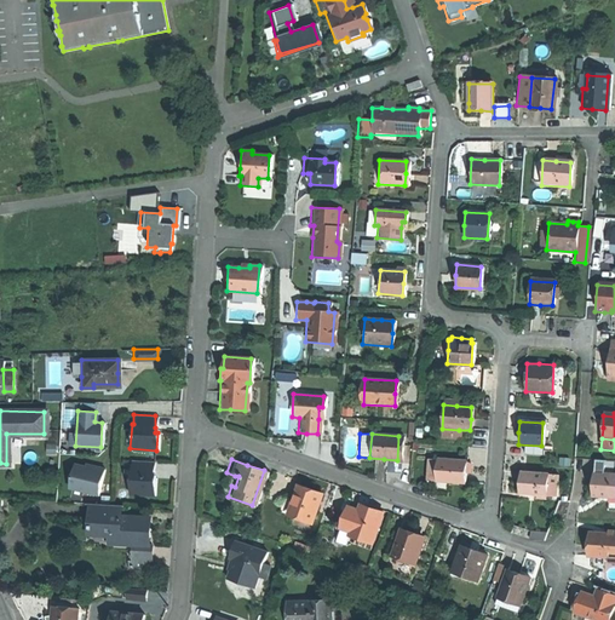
[(458,460),(432,459),(432,460),(431,478),(431,481),(459,482),(460,472),(460,468),(457,468),(458,460)]
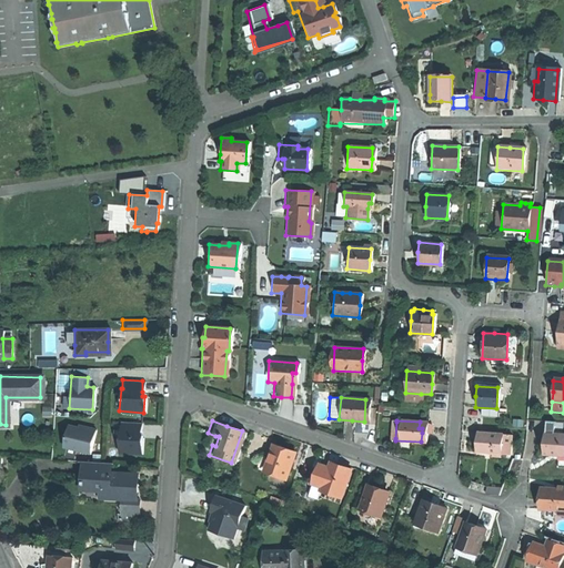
[(140,423),(119,422),(118,453),(140,454),(141,437),(139,437),(139,433),(140,423)]
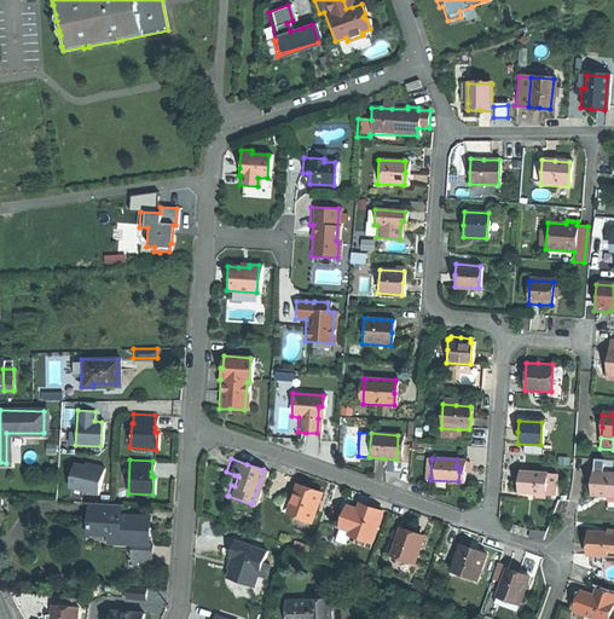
[(92,468),(73,463),(67,487),(96,493),(102,468),(92,466),(92,468)]
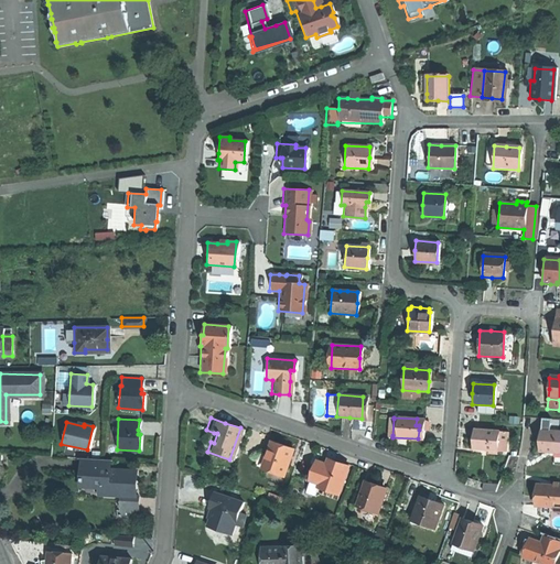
[(503,431),(477,429),(476,440),(475,448),(488,449),(493,449),(502,449),(503,431)]
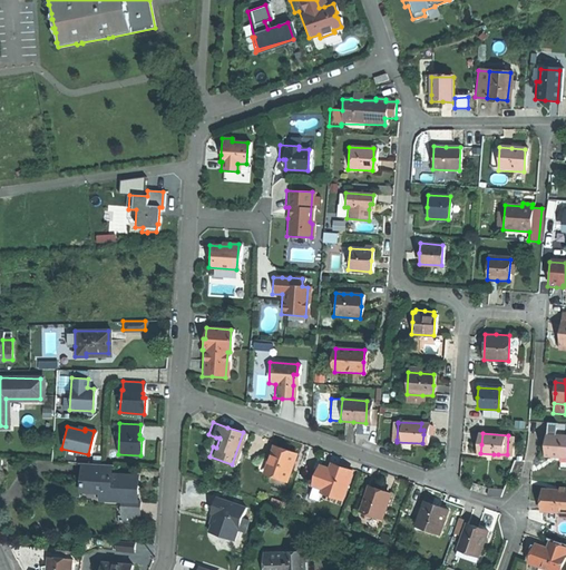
[(565,435),(543,434),(542,455),(554,457),(565,457),(565,435)]
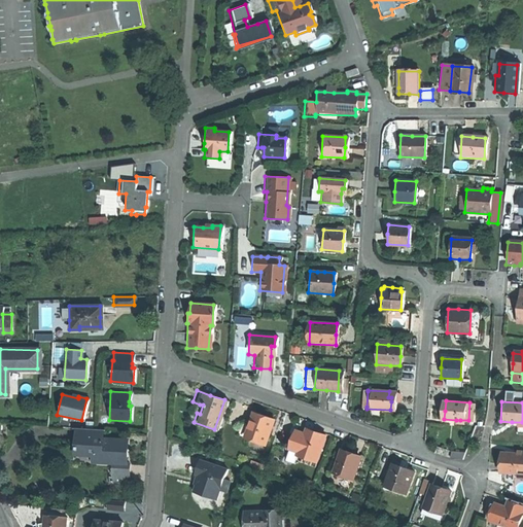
[(477,402),(469,402),(468,420),(476,421),(477,402)]
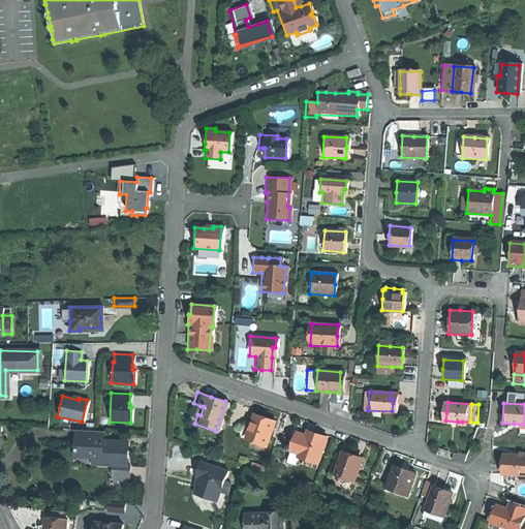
[(263,417),(251,413),(248,423),(251,424),(245,439),(264,445),(272,421),(263,417)]
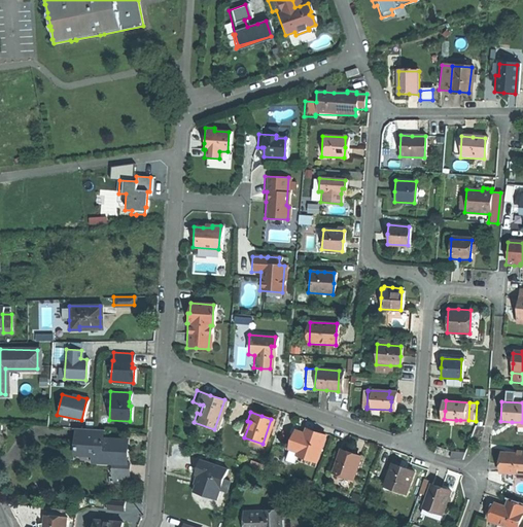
[(75,427),(73,427),(71,459),(93,461),(93,454),(74,453),(75,427)]
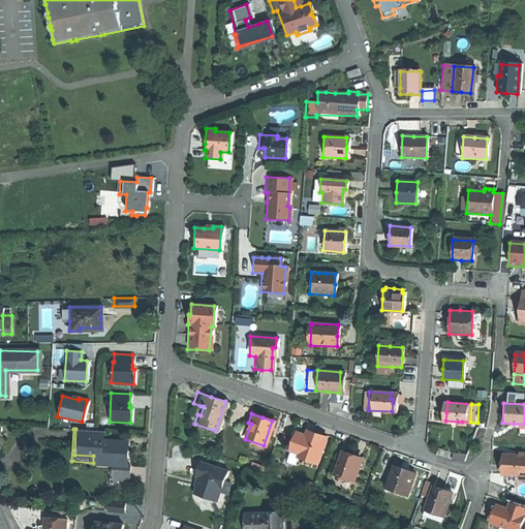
[(101,430),(75,429),(74,455),(93,456),(93,463),(112,464),(124,465),(125,450),(125,442),(100,441),(101,430)]
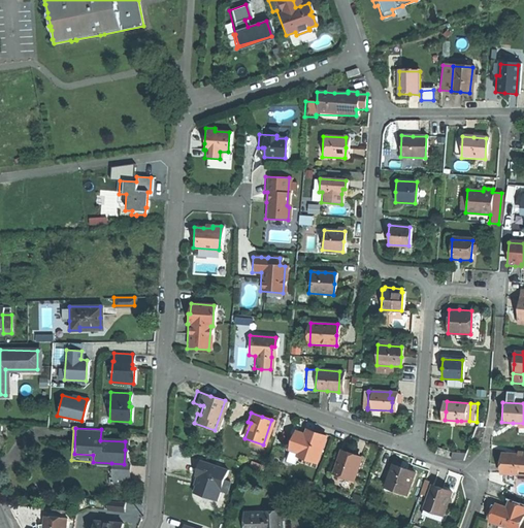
[(301,432),(293,430),(287,449),(295,452),(294,455),(315,461),(323,434),(312,431),(310,435),(301,432)]
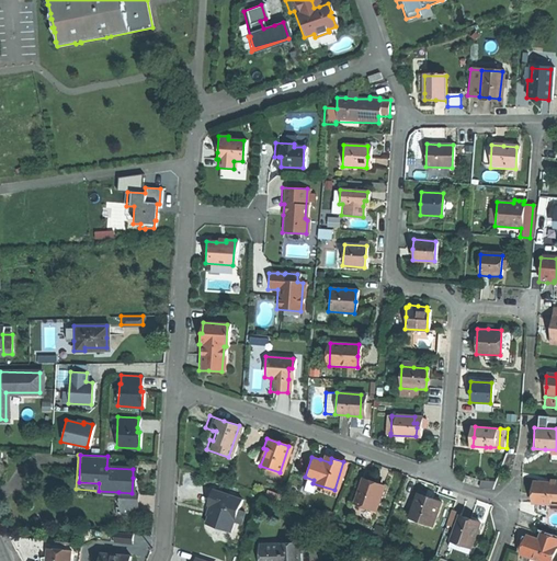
[(370,483),(360,480),(352,503),(373,510),(381,487),(370,483)]
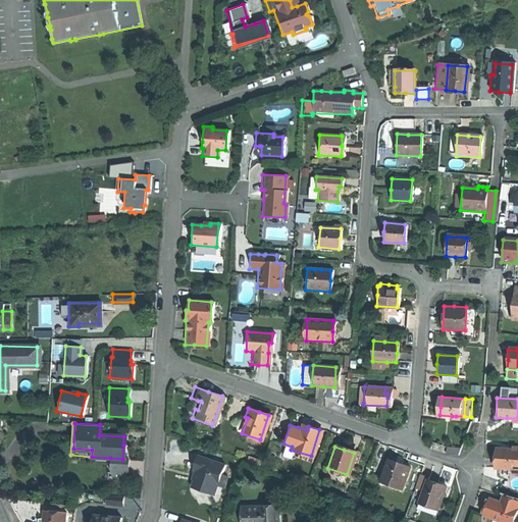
[(458,449),(445,447),(442,454),(444,454),(455,456),(458,449)]
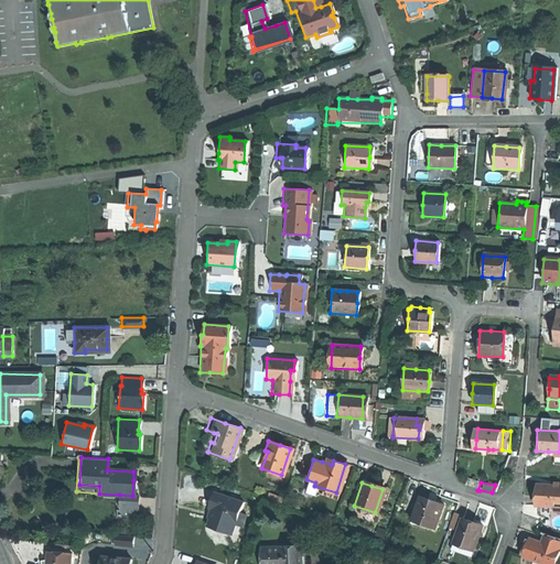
[(549,485),(537,485),(536,495),(536,506),(551,507),(559,507),(559,485),(557,486),(549,485)]
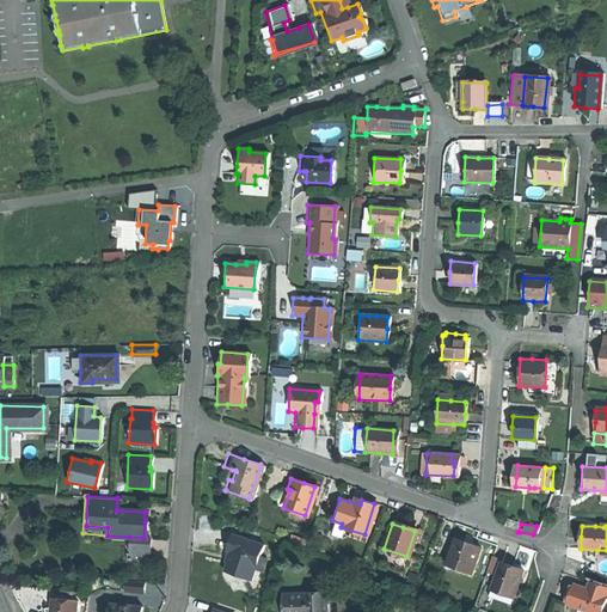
[(261,543),(230,533),(224,550),(228,551),(226,560),(221,570),(249,579),(252,568),(259,570),(263,557),(257,555),(261,543)]
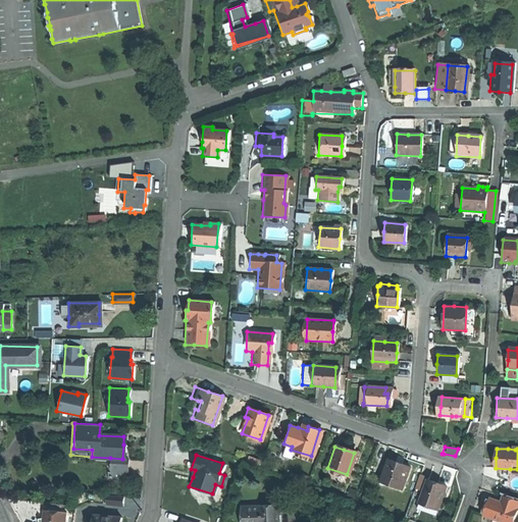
[(122,459),(110,458),(109,474),(109,478),(123,479),(125,459),(122,459)]
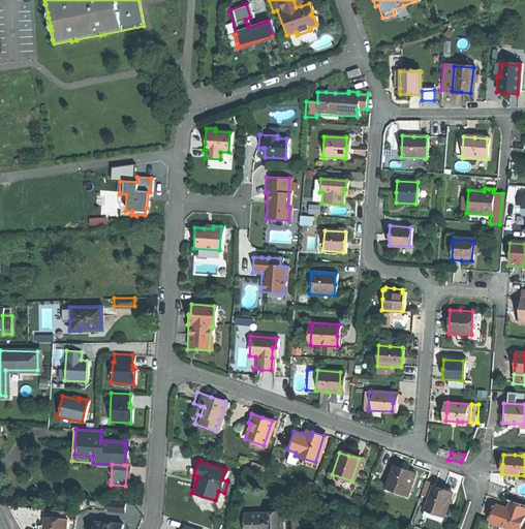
[(402,468),(391,465),(384,484),(406,491),(412,472),(402,468)]
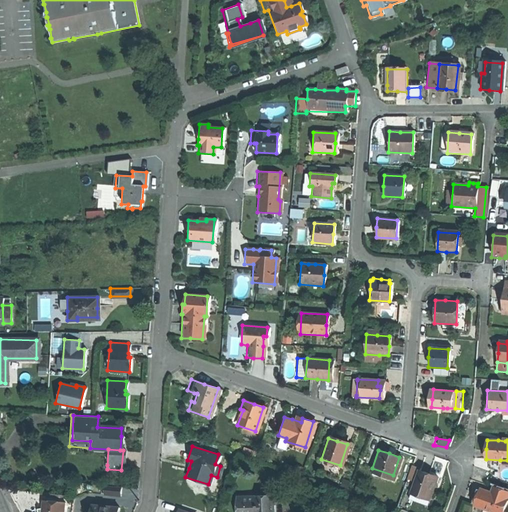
[(417,468),(409,465),(404,478),(412,481),(416,470),(417,470),(417,468)]
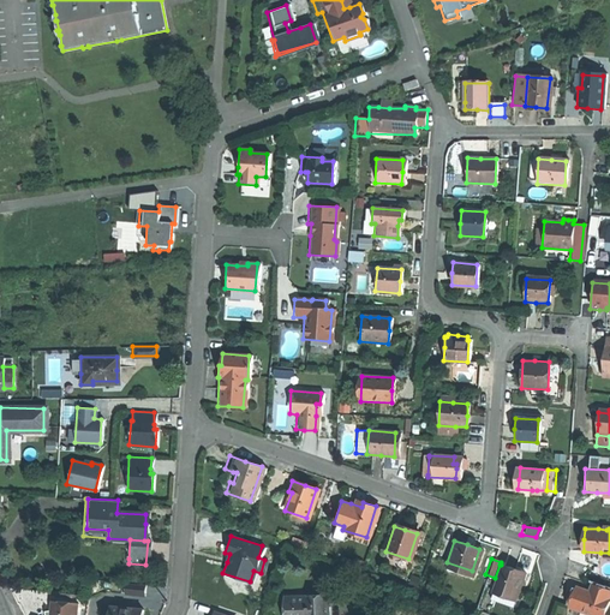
[(501,565),(500,565),(495,578),(490,590),(513,598),(522,573),(510,568),(501,565)]
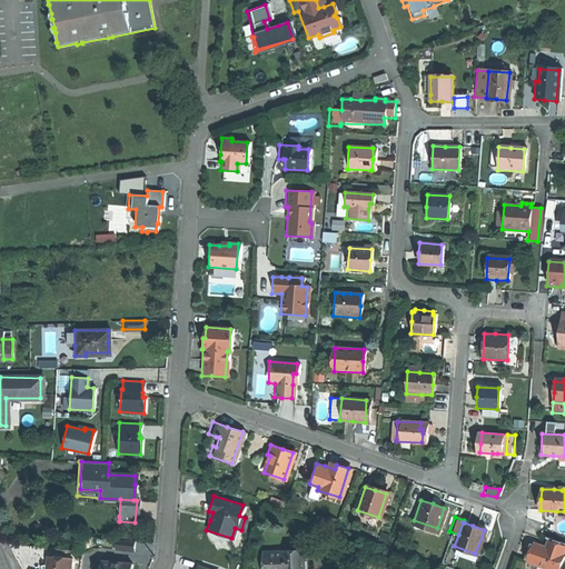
[(386,535),(379,532),(376,540),(383,542),(386,535)]
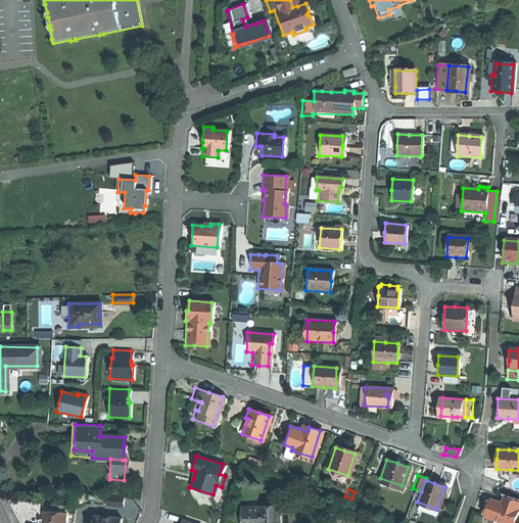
[(122,497),(105,495),(104,505),(121,507),(122,497)]
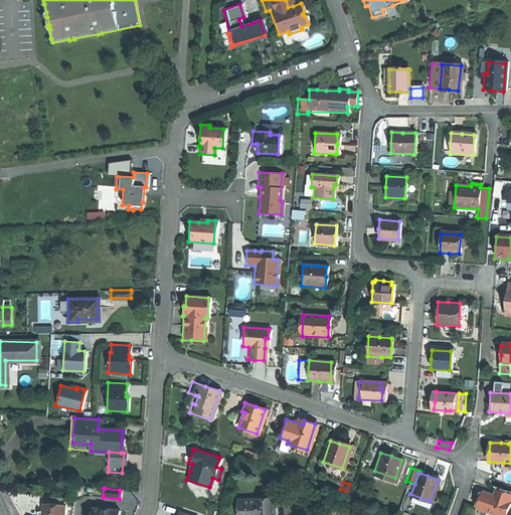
[(492,495),(482,492),(479,500),(476,508),(495,514),(503,514),(510,497),(499,494),(498,497),(492,495)]
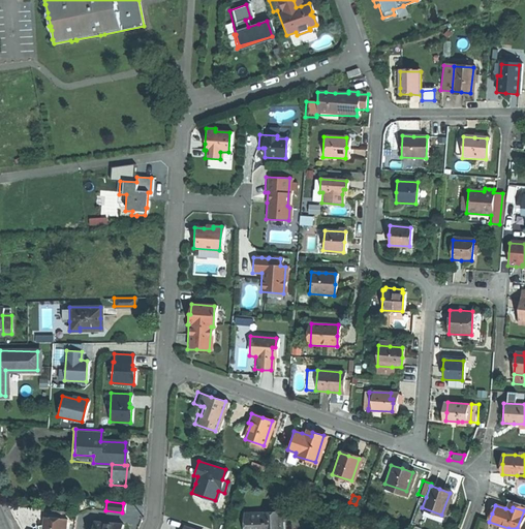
[(279,528),(279,511),(243,512),(243,528),(279,528)]
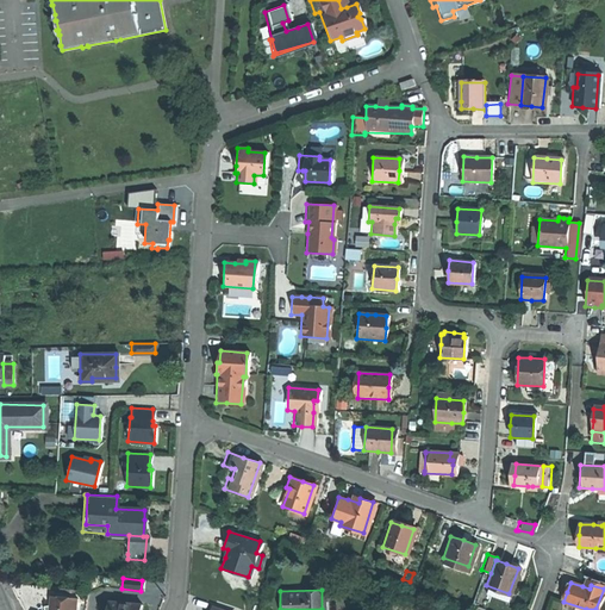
[(73,609),(74,599),(49,596),(48,605),(47,609),(73,609)]
